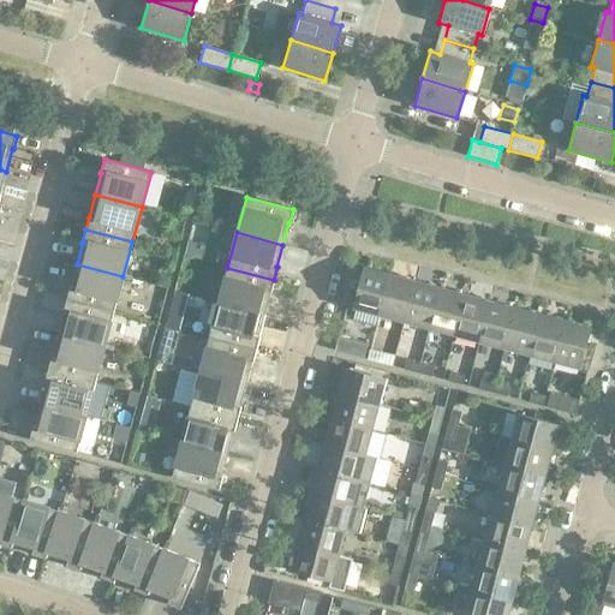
[(187,242),(184,256),(202,260),(206,246),(187,242)]
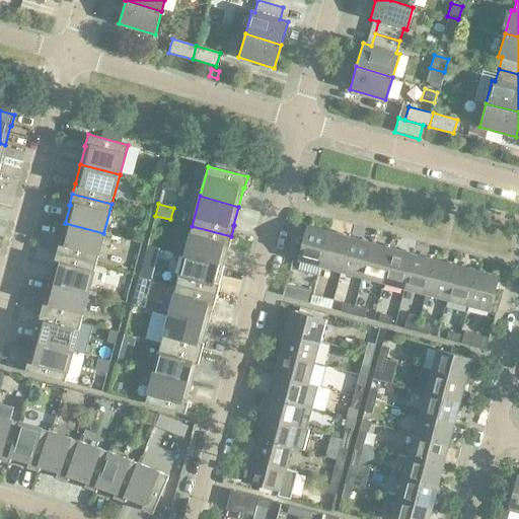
[(103,233),(65,223),(60,242),(59,241),(56,252),(96,264),(103,233)]
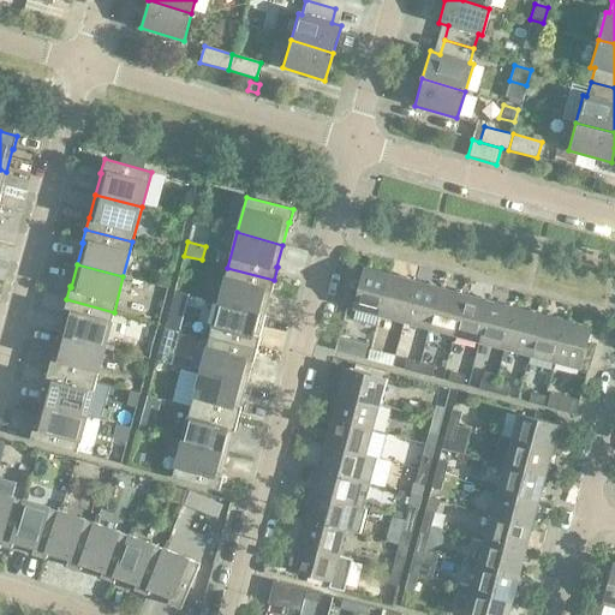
[(274,280),(227,268),(218,303),(264,315),(270,292),(272,292),(274,280)]
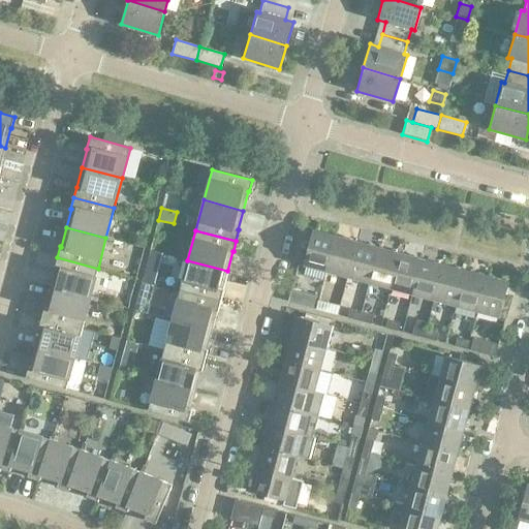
[(304,266),(325,272),(335,237),(313,230),(304,266)]
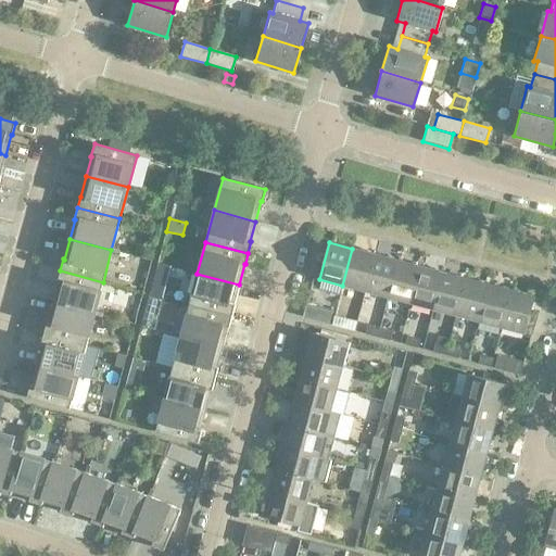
[(375,254),(352,249),(342,286),(365,291),(375,254)]
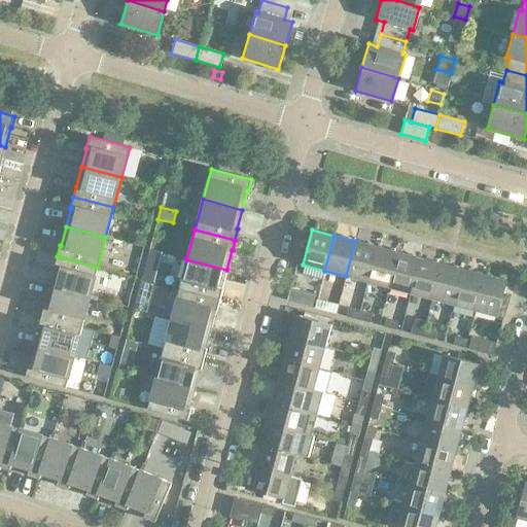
[(377,247),(355,241),(346,276),(367,282),(377,247)]
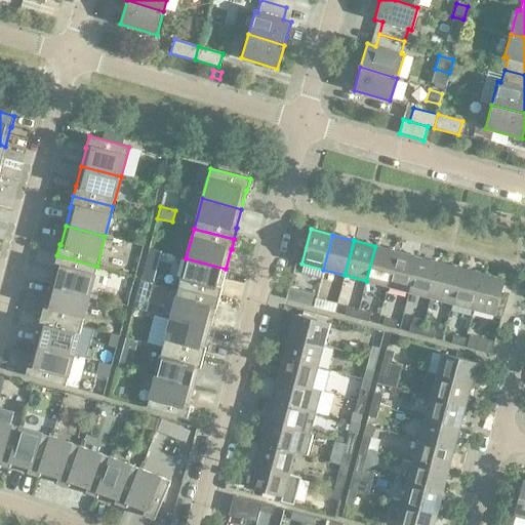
[(397,252),(375,246),(366,281),(388,286),(397,252)]
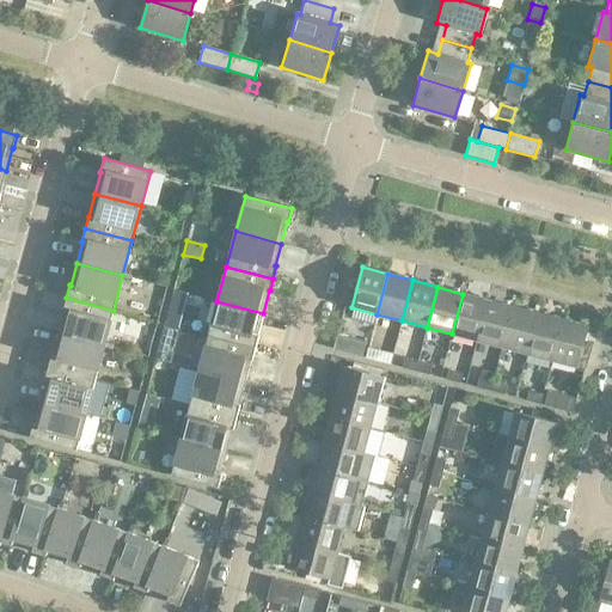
[(488,300),(463,294),(452,334),(477,341),(488,300)]
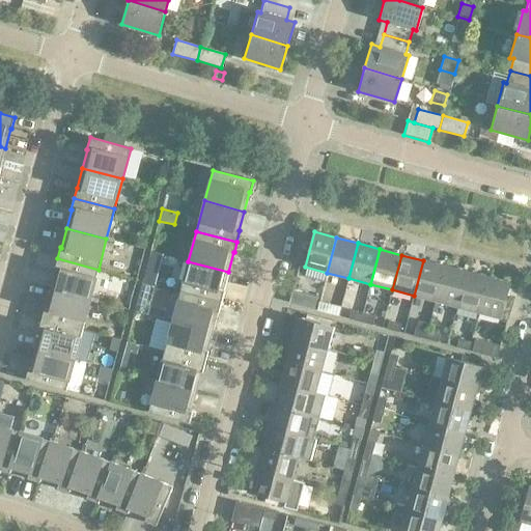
[(99,270),(57,258),(55,270),(50,289),(90,300),(99,270)]
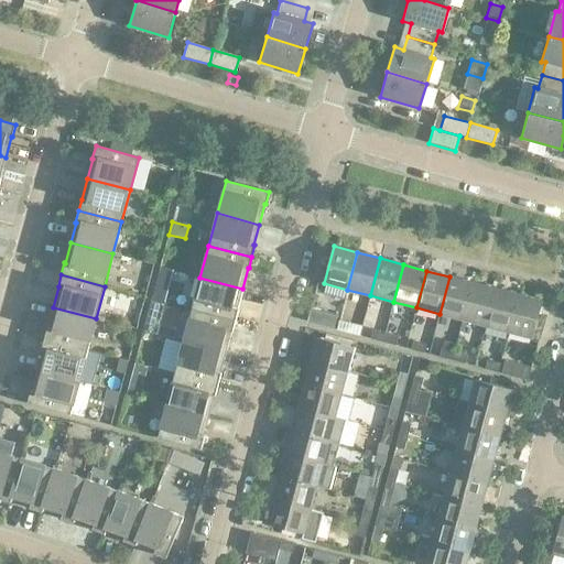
[(473,283),(449,277),(440,314),(463,320),(473,283)]
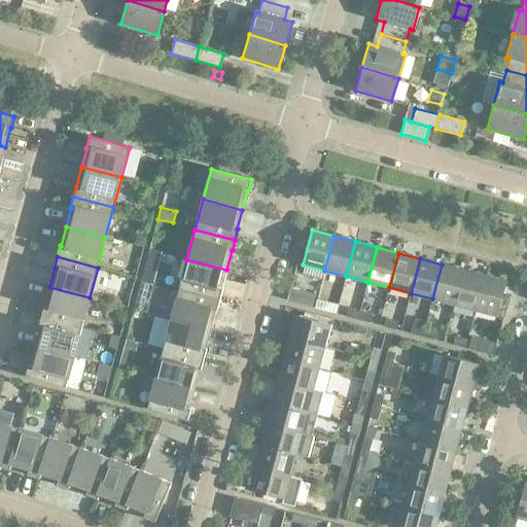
[(226,270),(186,259),(179,289),(219,300),(222,288),(221,288),(226,270)]
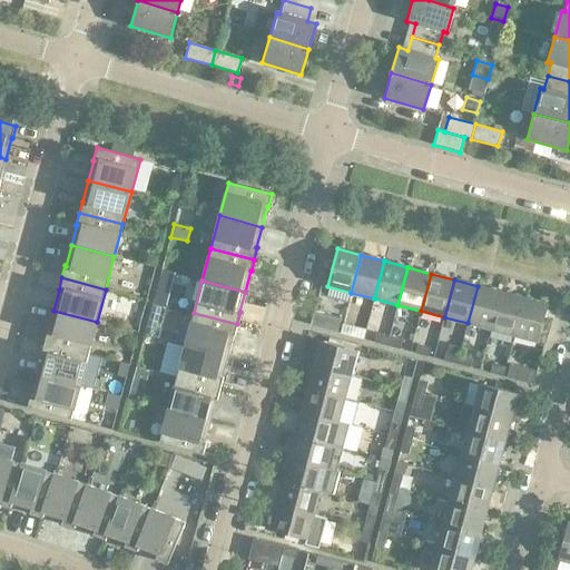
[(500,292),(478,286),(468,323),(490,330),(500,292)]
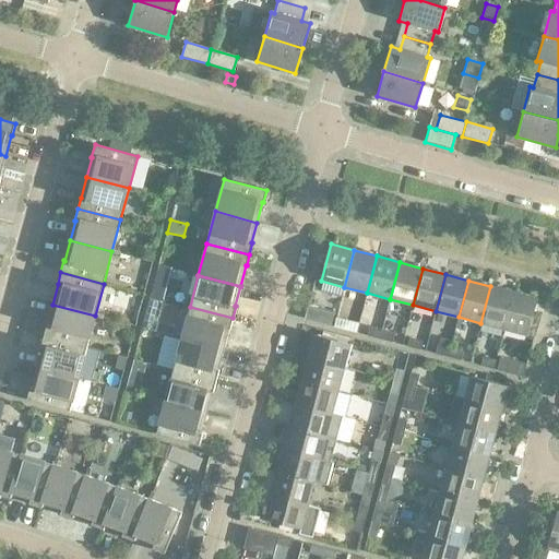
[(513,293),(490,286),(480,323),(503,330),(513,293)]
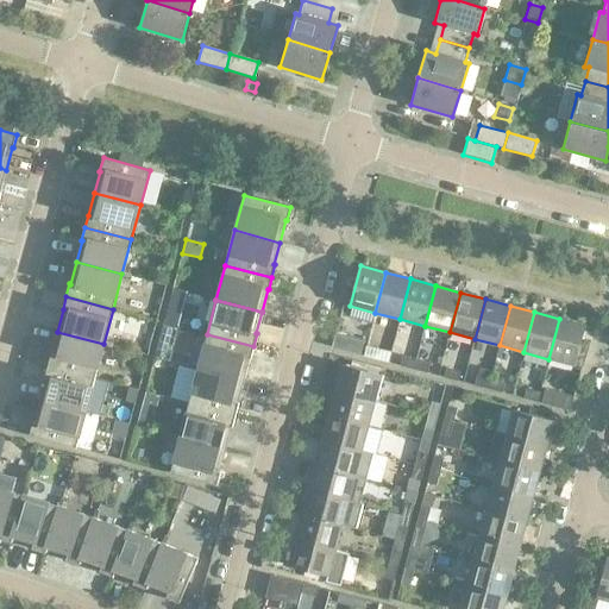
[(585,325),(559,319),(548,359),(575,365),(585,325)]
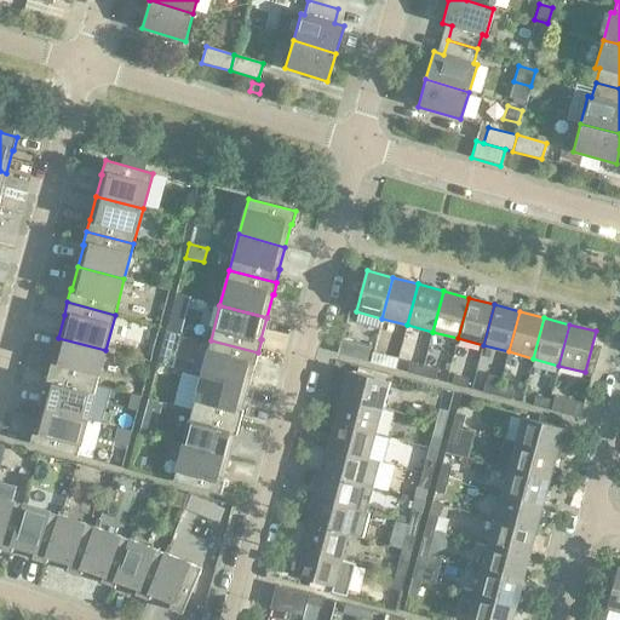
[(166,329),(158,362),(176,367),(184,334),(166,329)]
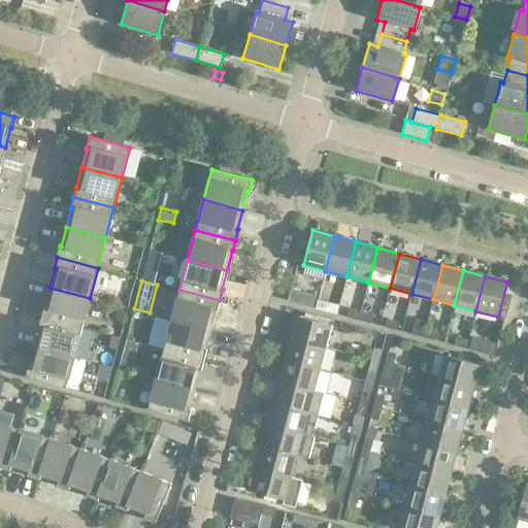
[(90,298),(50,288),(45,306),(44,306),(41,317),(81,328),(90,298)]
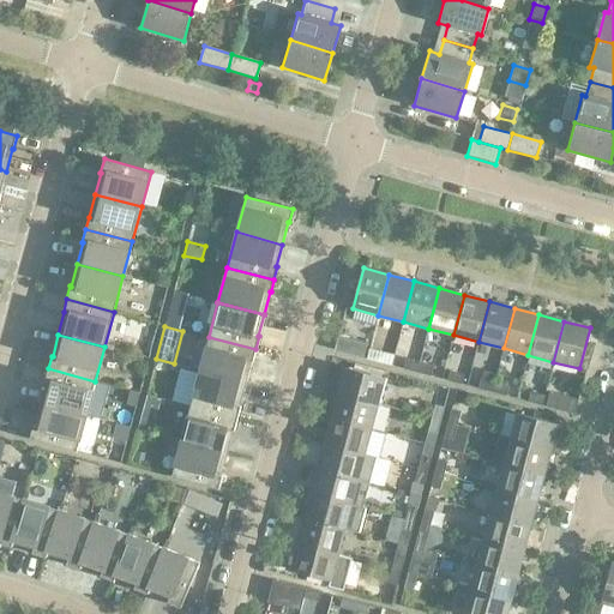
[(367,344),(337,336),(333,350),(362,359),(367,344)]
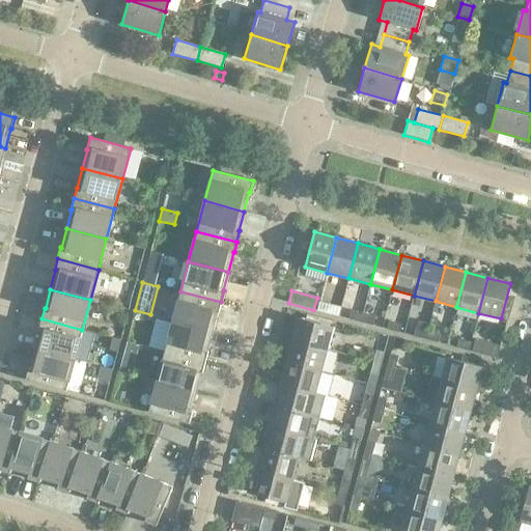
[(221,302),(180,291),(172,322),(212,332),(217,313),(218,313),(221,302)]
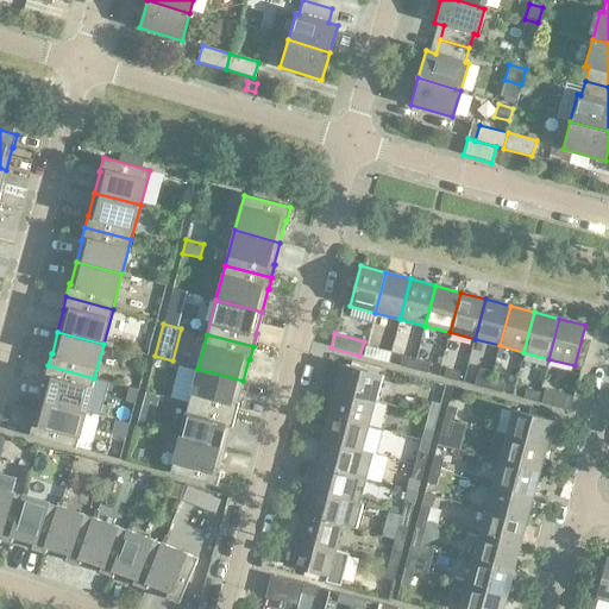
[(377,350),(375,359),(388,363),(390,353),(377,350)]
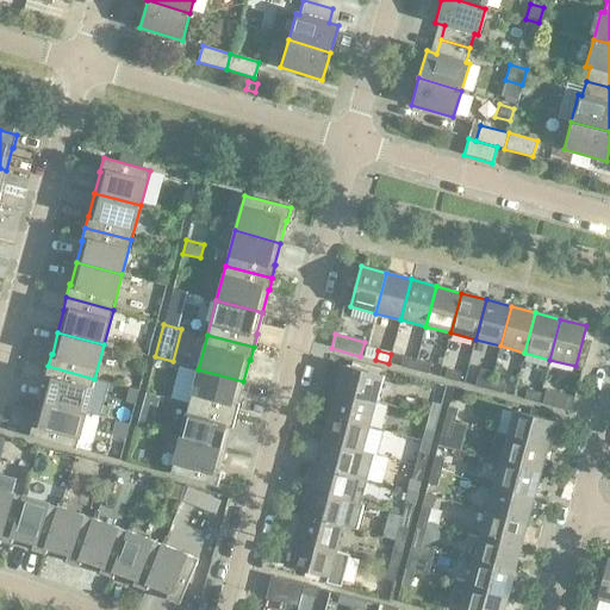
[(405,358),(391,354),(388,363),(403,367),(405,358)]
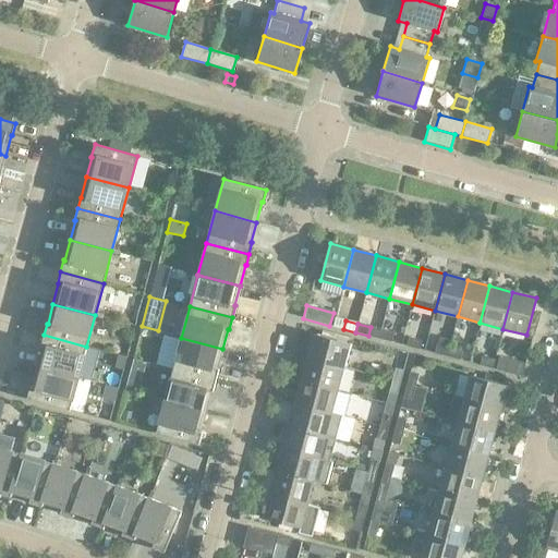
[(390,332),(388,341),(401,344),(403,336),(390,332)]
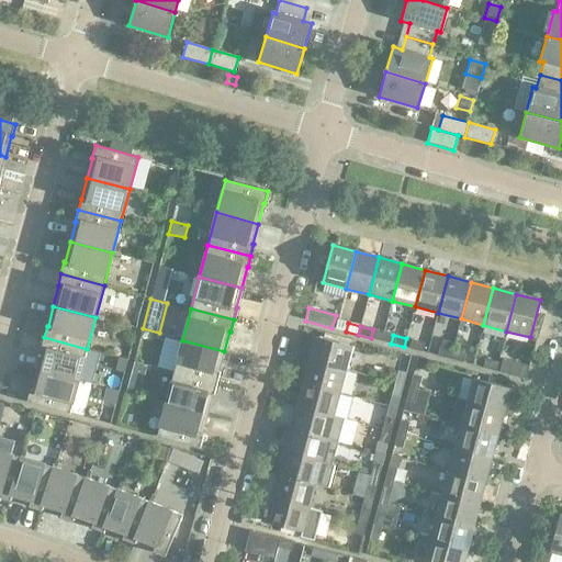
[(87,349),(44,337),(41,349),(42,349),(36,370),(79,381),(87,349)]
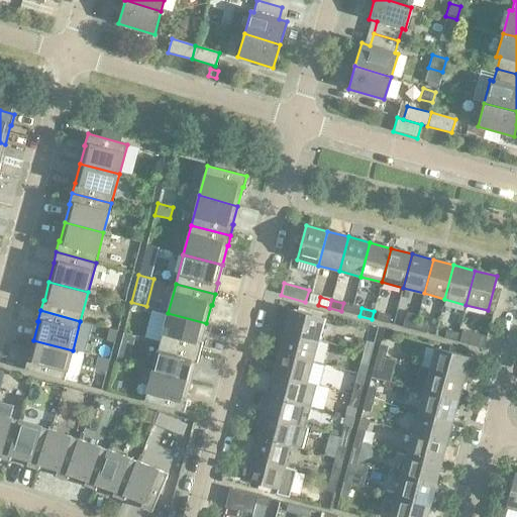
[(289,310),(284,331),(318,340),(323,319),(289,310)]
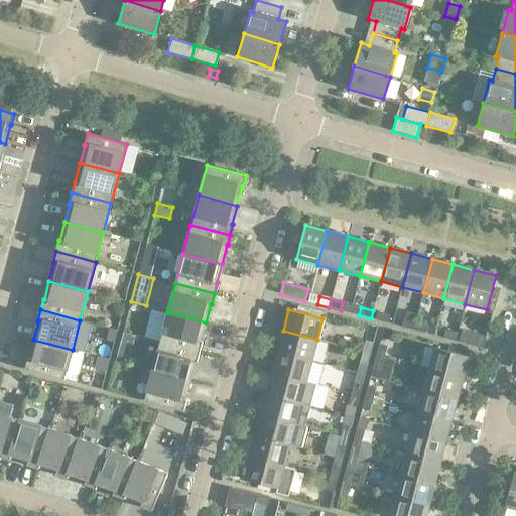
[(206,323),(167,312),(159,342),(200,352),(202,342),(201,341),(206,323)]
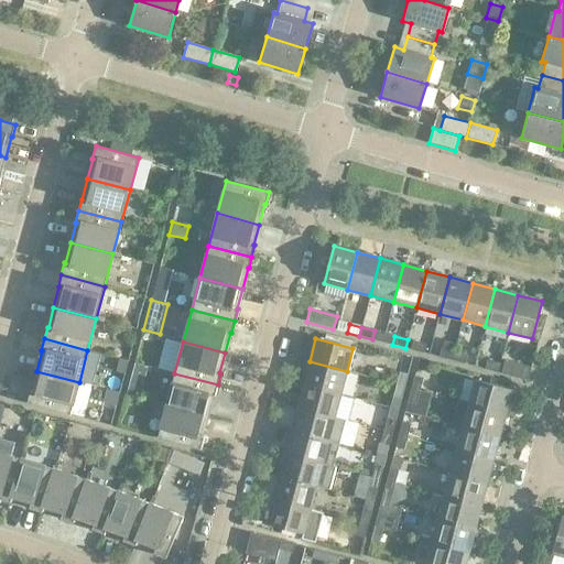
[(418,343),(415,351),(429,355),(431,346),(418,343)]
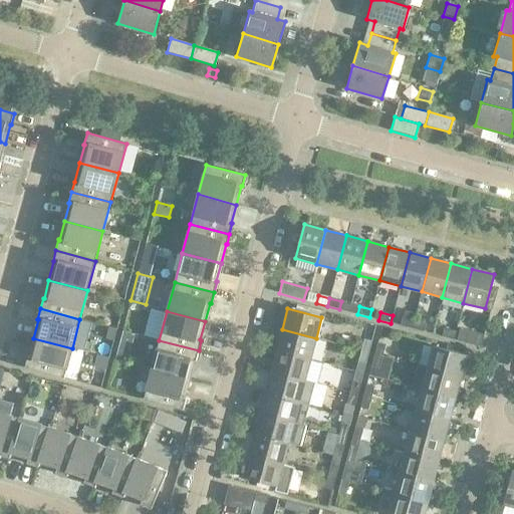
[(405,318),(393,315),(391,323),(403,326),(405,318)]
